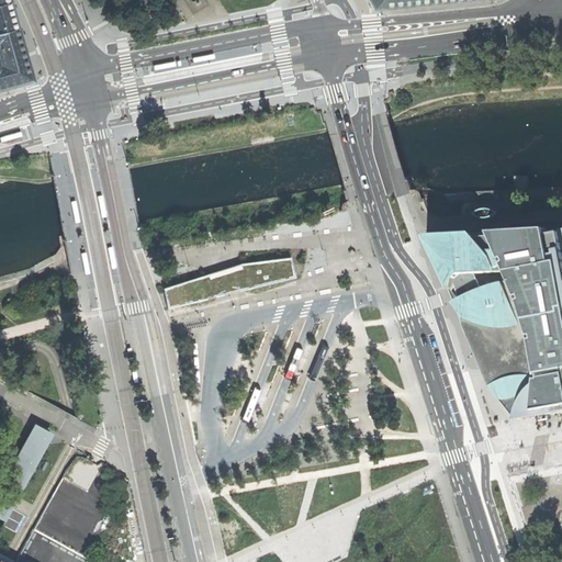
[(13,15),(9,1),(0,3),(0,32),(17,27),(13,15)]
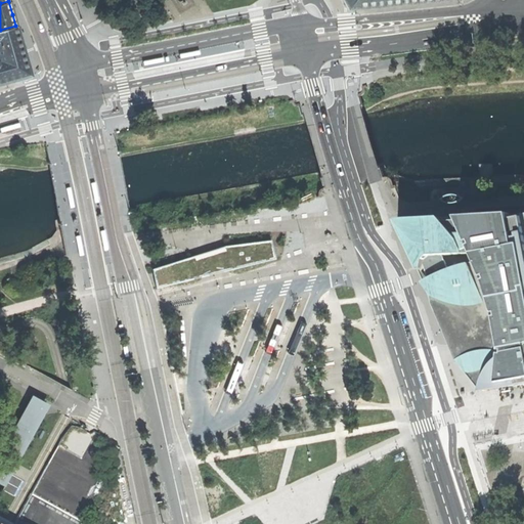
[(0,83),(30,75),(20,44),(15,26),(0,30),(0,83)]
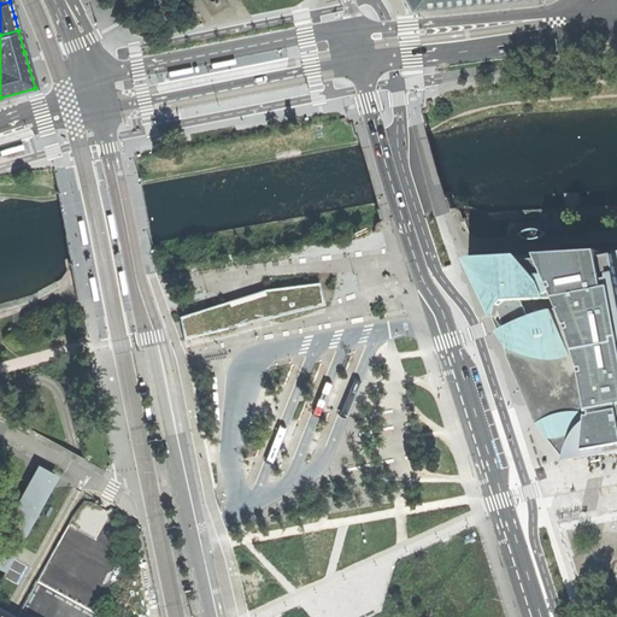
[(111,216),(109,216),(115,239),(119,238),(118,235),(113,215),(111,216)]
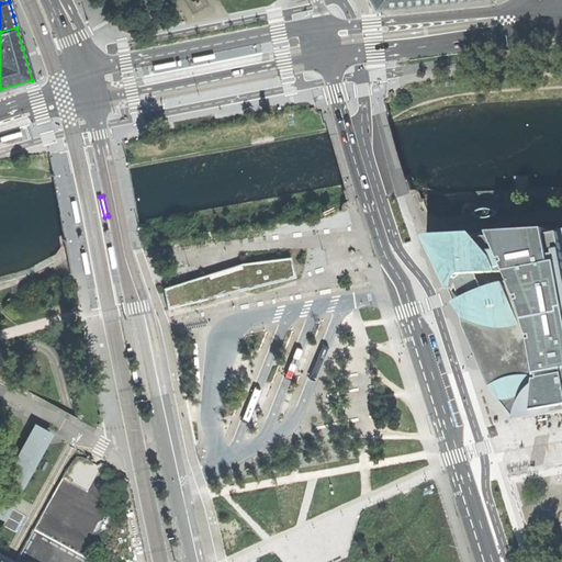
[(490,218),(497,214),(498,213),(496,211),(492,210),(487,209),(483,210),(479,212),(475,214),(480,217),(483,218),(490,218)]
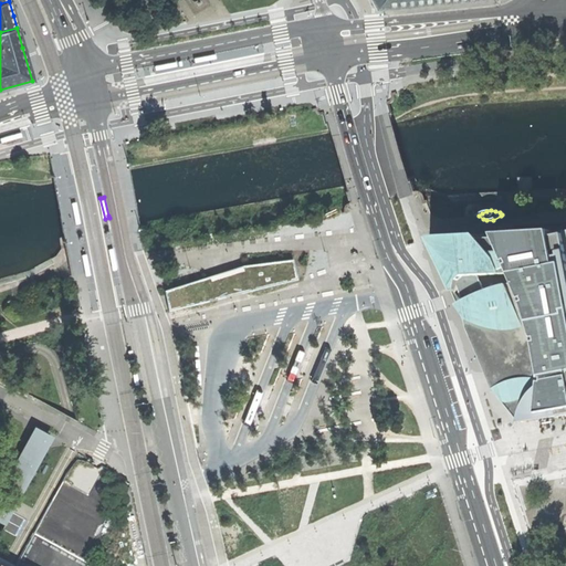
[(481,237),(432,239),(453,290),(458,302),(456,303),(460,311),(464,316),(468,324),(495,390),(505,402),(523,425),(563,416),(565,415),(565,231),(557,232),(501,236),(481,237)]
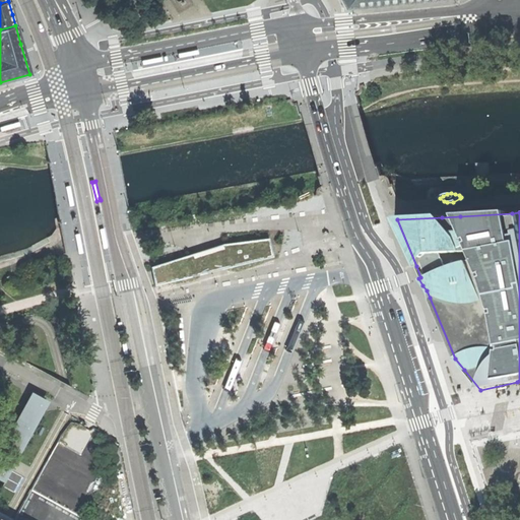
[(104,229),(102,229),(106,248),(110,248),(110,245),(106,228),(104,229)]
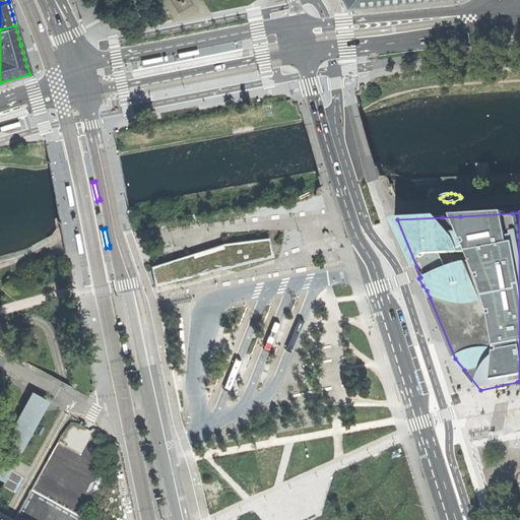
[(223,244),(152,265),(156,285),(274,254),(270,238),(223,244)]
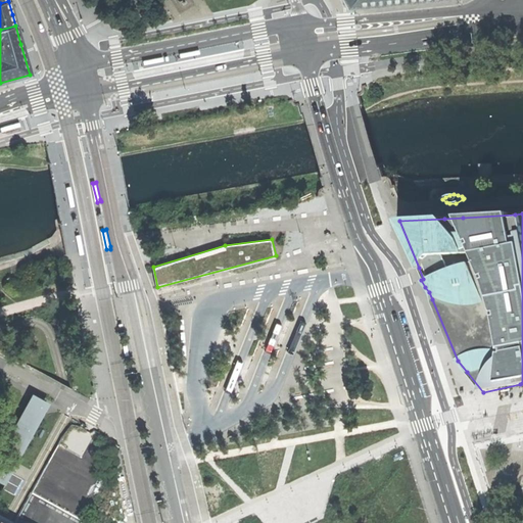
[(42,398),(33,393),(0,453),(0,482),(6,485),(16,468),(51,403),(42,398)]
